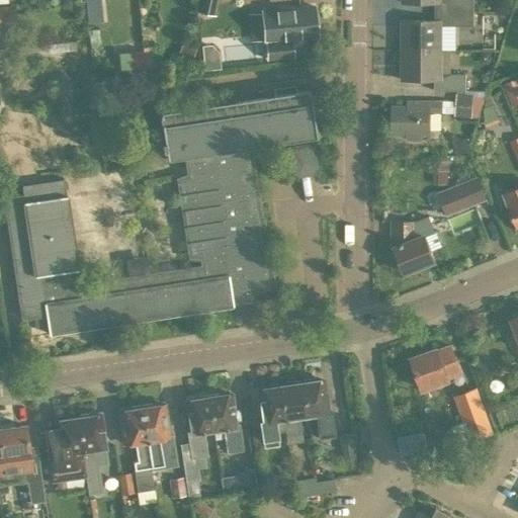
[(198,0),(195,11),(214,16),(219,0),(198,0)]
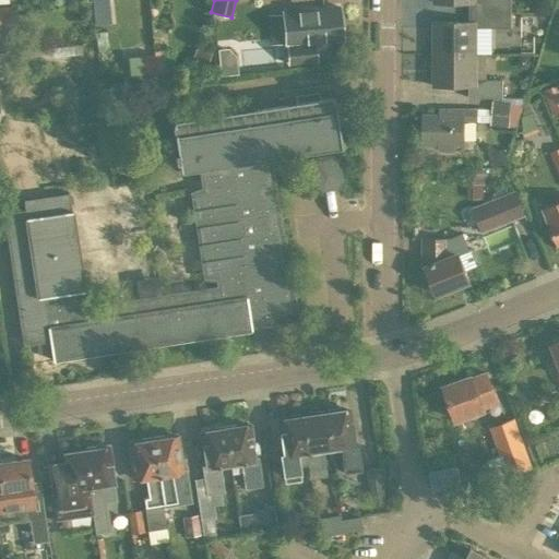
[(476,2),(476,13),(511,13),(511,0),(479,0),(480,2),(476,2)]
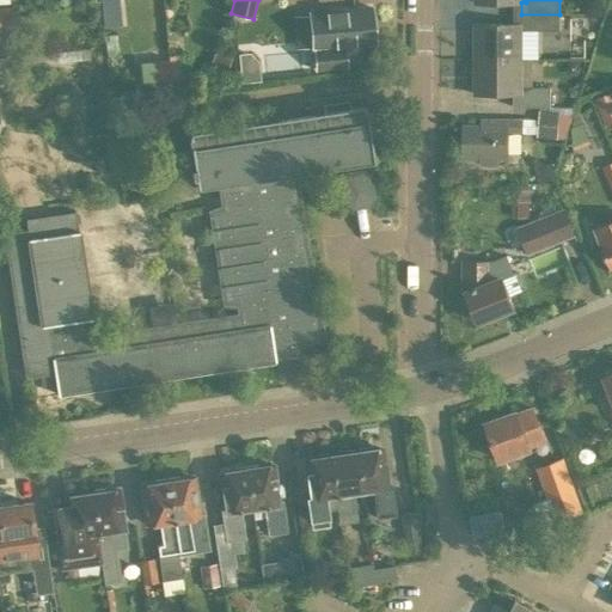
[(1,31),(18,29),(17,7),(0,7),(0,49),(2,49),(1,31)]
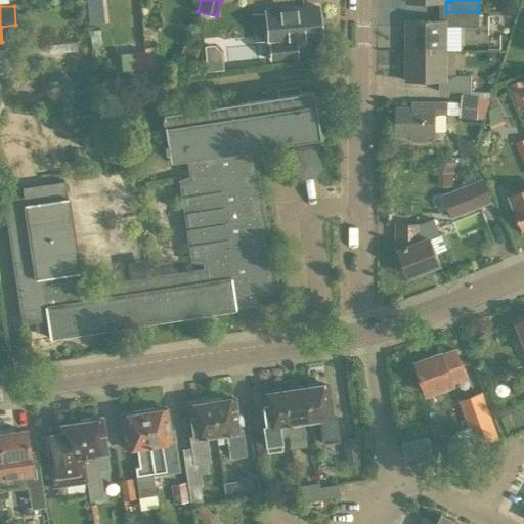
[(263,14),(266,45),(268,45),(269,60),(297,58),(296,39),(319,37),(317,9),(263,14)]
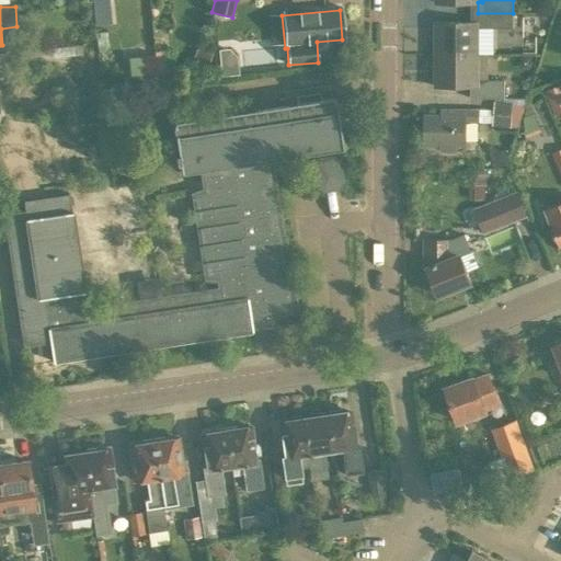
[(478,13),(478,23),(482,23),(482,29),(492,29),(513,29),(513,13),(478,13)]
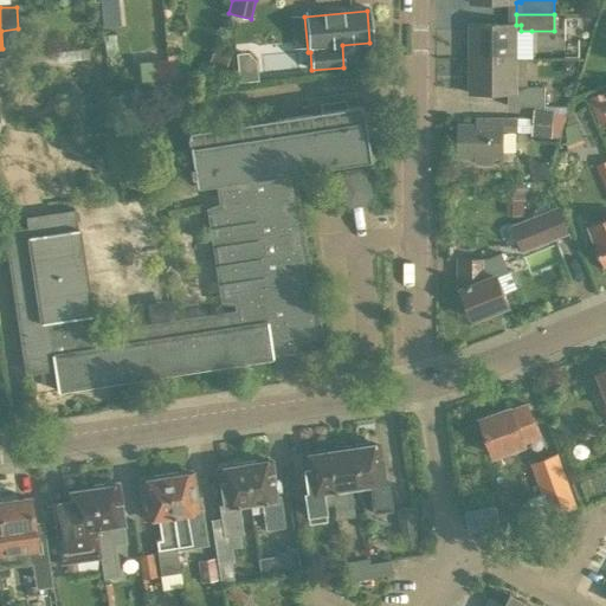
[(469,25),(469,59),(516,59),(516,45),(516,31),(521,31),(521,25),(516,25),(508,25),(469,25)]
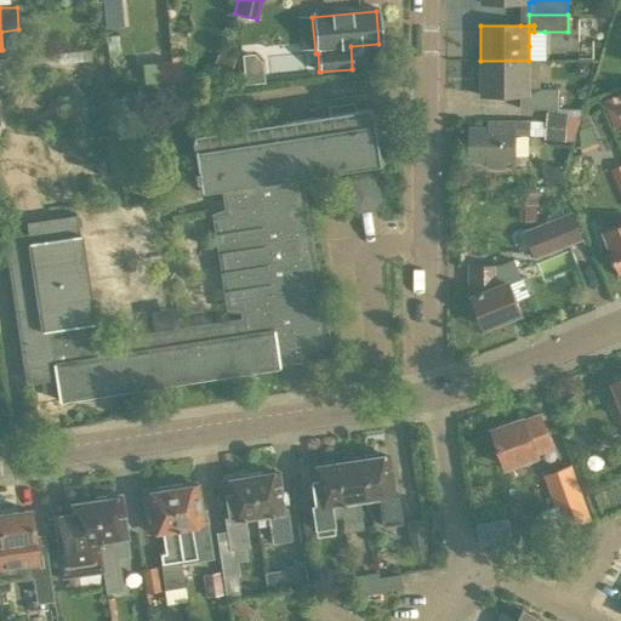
[(170,57),(172,84),(194,81),(192,56),(170,57)]
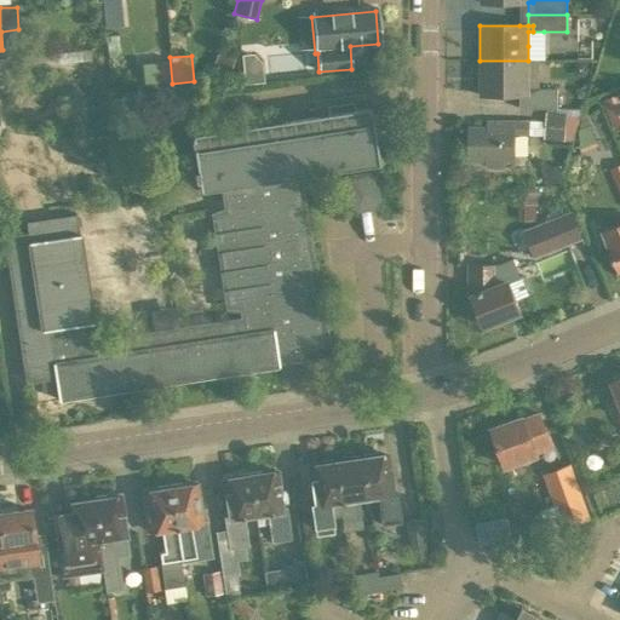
[(546,108),(557,108),(558,89),(540,89),(539,61),(528,61),(480,61),(481,96),(520,96),(520,109),(546,108)]
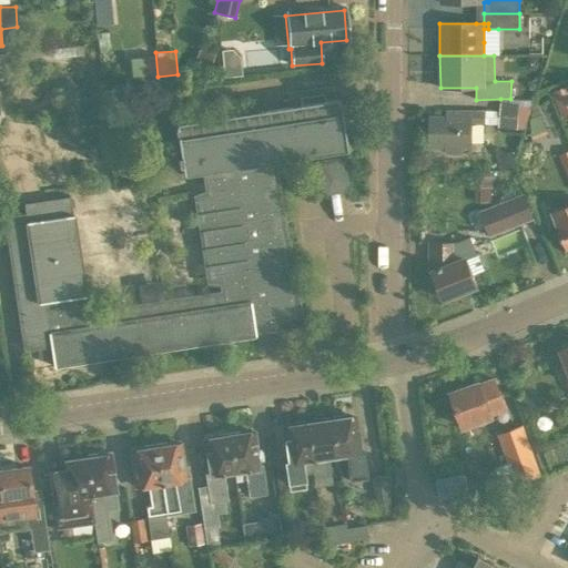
[(567,114),(567,84),(551,91),(561,118),(567,114)]
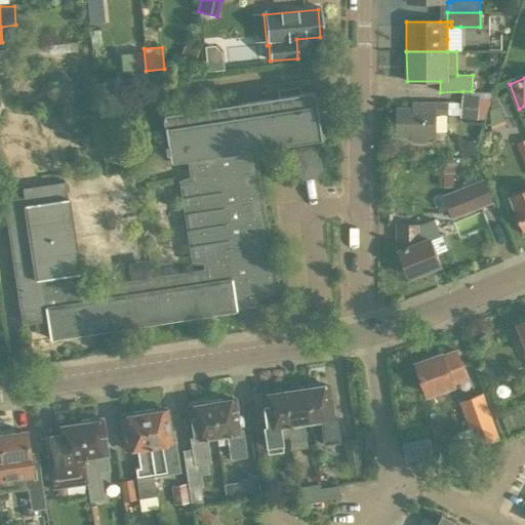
[(202,260),(205,270),(73,290),(70,275),(78,273),(67,198),(25,204),(24,199),(4,202),(23,322),(45,319),(48,338),(235,310),(233,293),(252,290),(253,295),(274,292),(252,147),(295,140),(297,151),(290,160),(292,172),(301,178),(313,177),(320,168),(318,156),(309,150),(308,138),(319,136),(313,92),(299,94),(298,88),(276,91),(277,98),(261,101),(161,115),(162,125),(165,144),(162,144),(164,153),(167,153),(168,160),(188,157),(191,179),(182,183),(194,259),(202,260)]
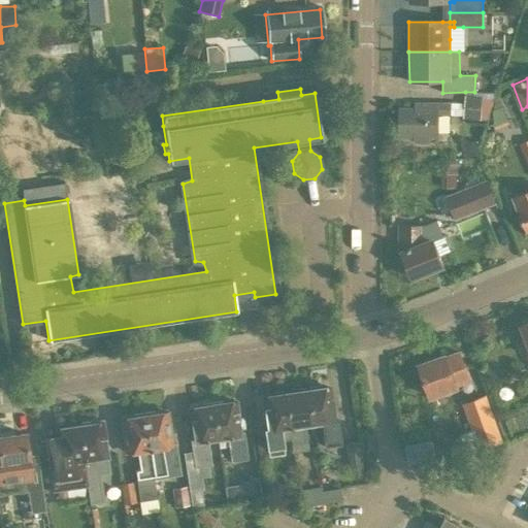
[(474,92),(465,92),(463,119),(488,120),(494,93),(474,92)]
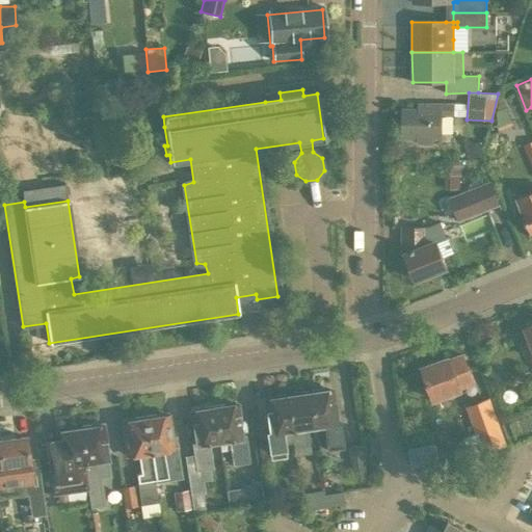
[(403,109),(402,138),(418,138),(418,143),(431,143),(431,138),(441,138),(441,115),(453,115),(453,104),(423,104),(423,109),(403,109)]
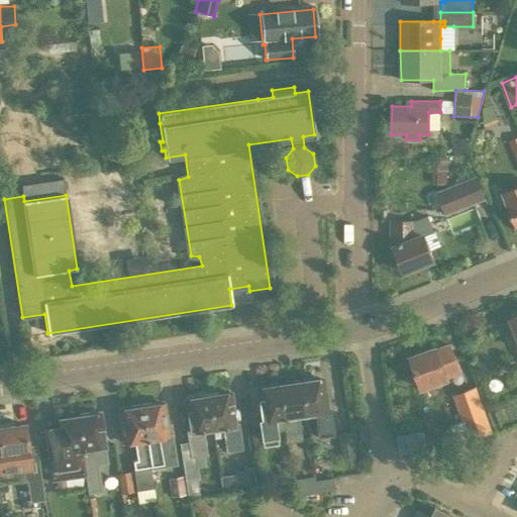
[(437,171),(432,171),(432,184),(446,183),(446,157),(437,157),(437,171)]
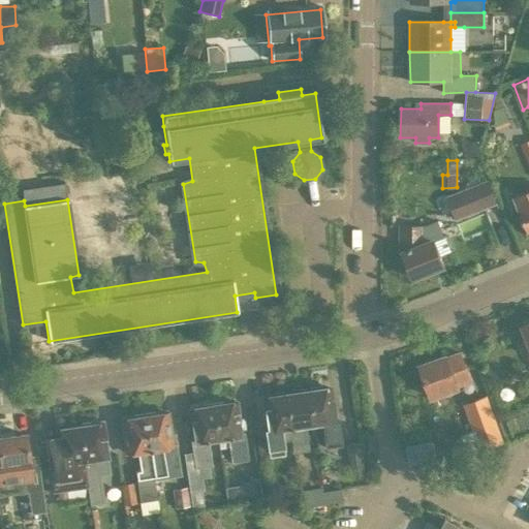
[(488,180),(446,196),(456,221),(497,205),(488,180)]
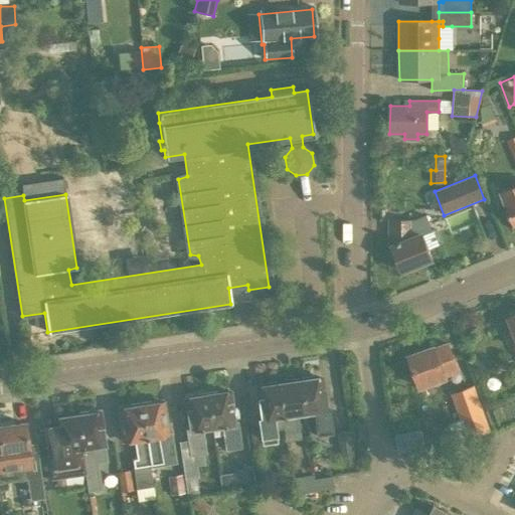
[(514,187),(500,193),(513,225),(514,224),(514,187)]
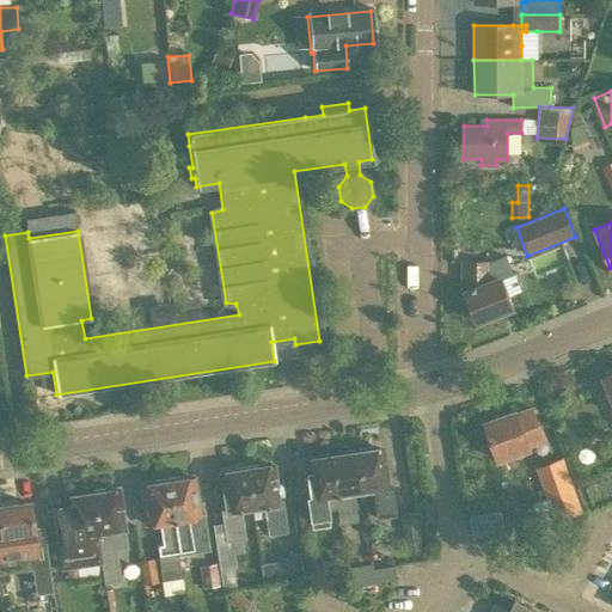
[(461,261),(461,292),(466,294),(478,323),(513,308),(501,279),(514,274),(506,256),(493,261),(490,261),(461,261)]
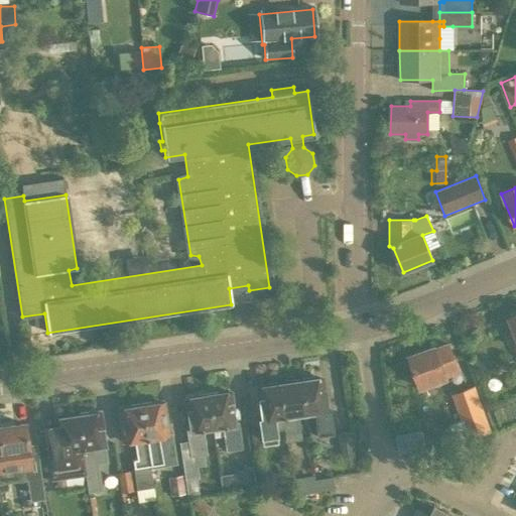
[(449,345),(435,350),(434,349),(410,358),(420,387),(445,379),(444,376),(459,371),(449,345)]
